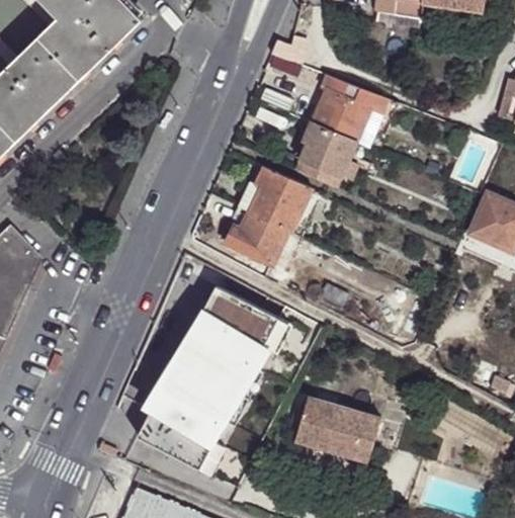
[(0,156),(140,19),(120,0),(38,0),(57,17),(0,72),(0,156)]
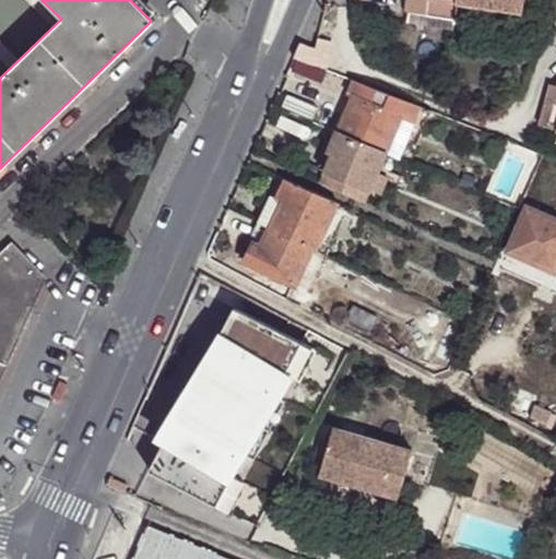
[(410,0),(407,12),(458,20),(461,6),(461,0),(410,0)]
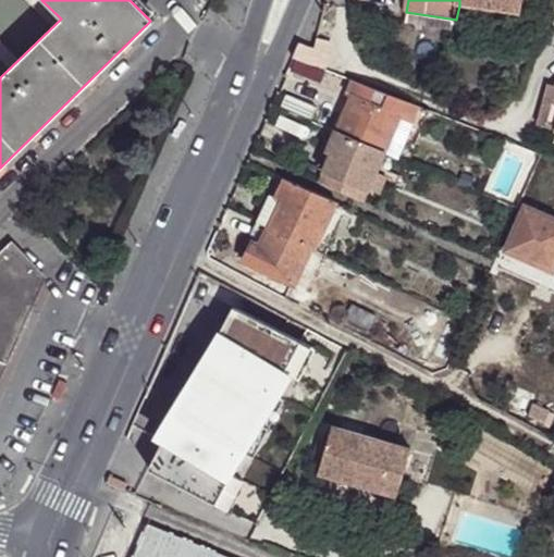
[(459,0),(459,5),(520,14),(522,0),(459,0)]
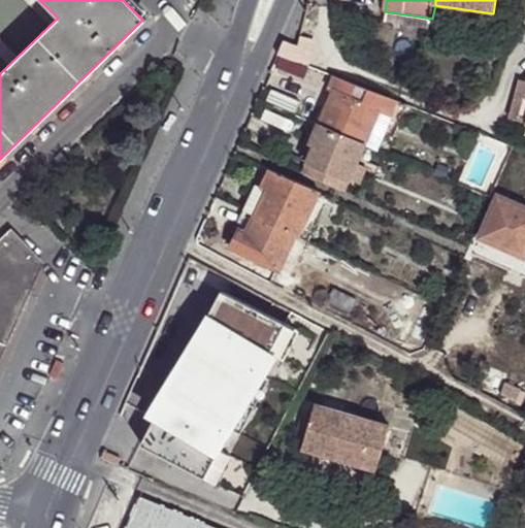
[(432,19),(431,25),(490,34),(493,13),(435,5),(432,19)]
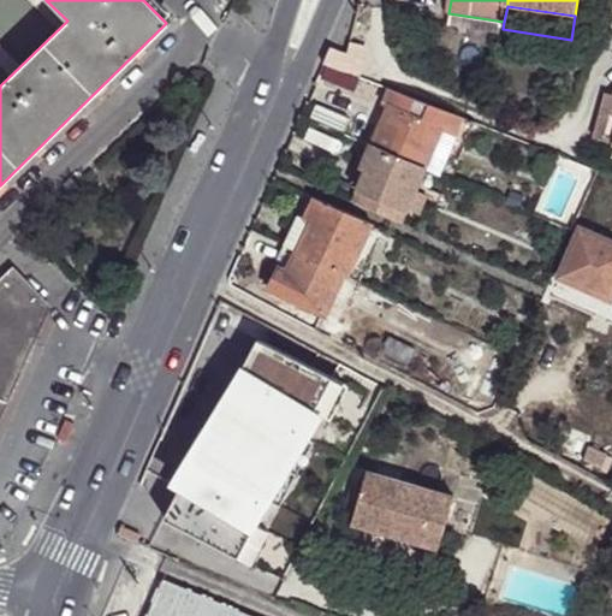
[(456,31),(498,39),(503,29),(504,22),(449,13),(445,29),(456,31)]
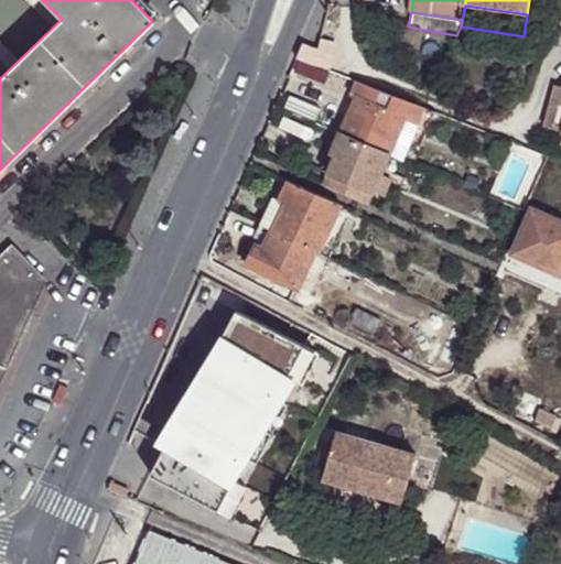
[(362,85),(355,99),(359,101),(352,119),(347,117),(341,134),(389,154),(403,118),(418,123),(423,109),(362,85)]
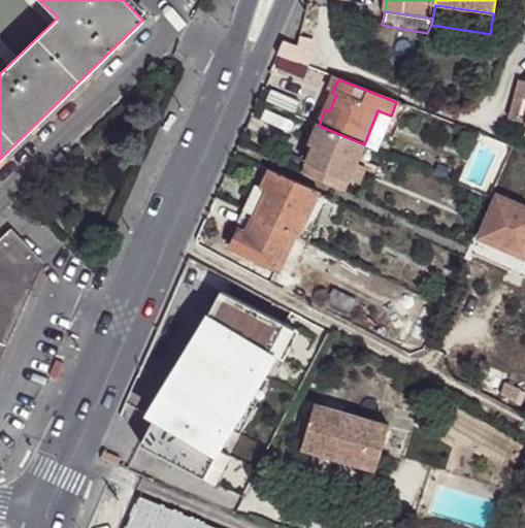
[(524,91),(519,90),(513,112),(524,116),(524,121),(524,123),(524,91)]
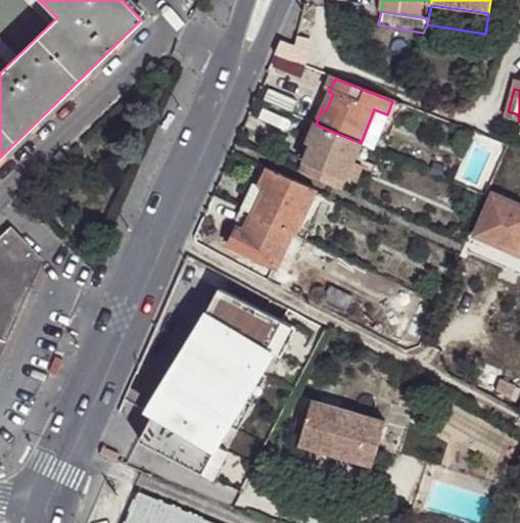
[(329,92),(322,108),(326,110),(333,94),(329,92)]
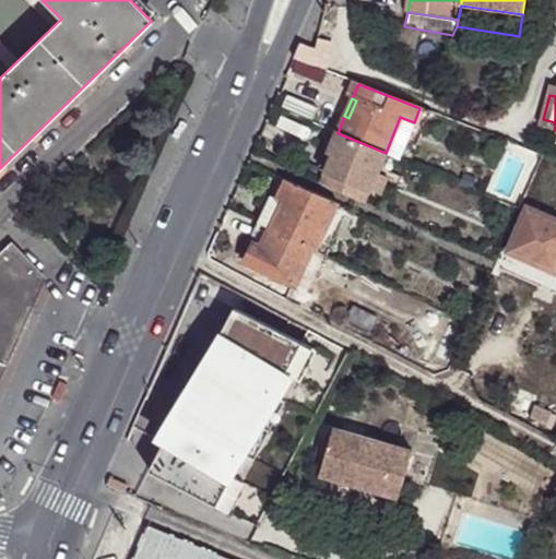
[(430,111),(420,108),(414,122),(400,117),(386,153),(397,157),(398,158),(399,158),(404,144),(415,150),(430,111)]
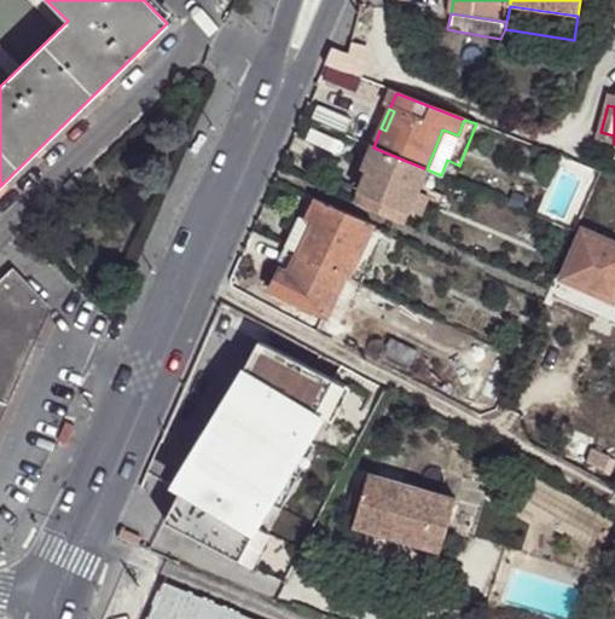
[(614,142),(614,136),(601,132),(598,139),(614,144),(614,142)]
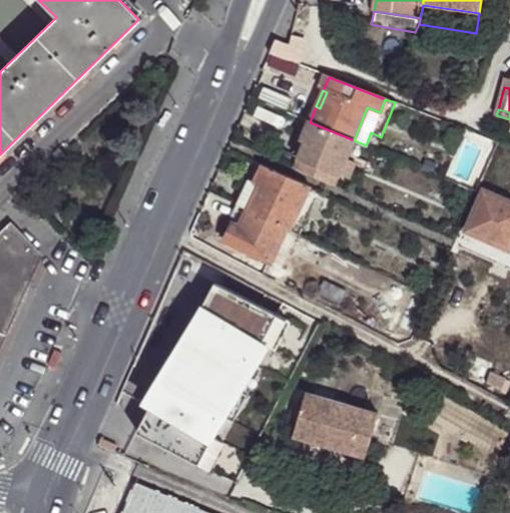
[(307,141),(295,168),(335,186),(339,175),(354,140),(310,122),(303,139),(307,141)]
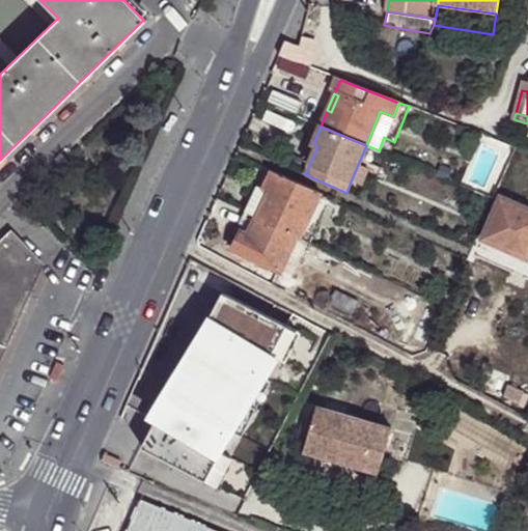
[(377,149),(366,145),(351,182),(361,186),(377,149)]
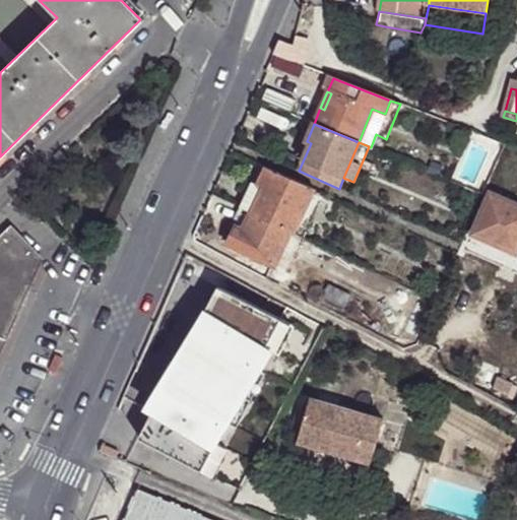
[(260,165),(240,208),(251,214),(263,189),(259,187),(267,168),(260,165)]
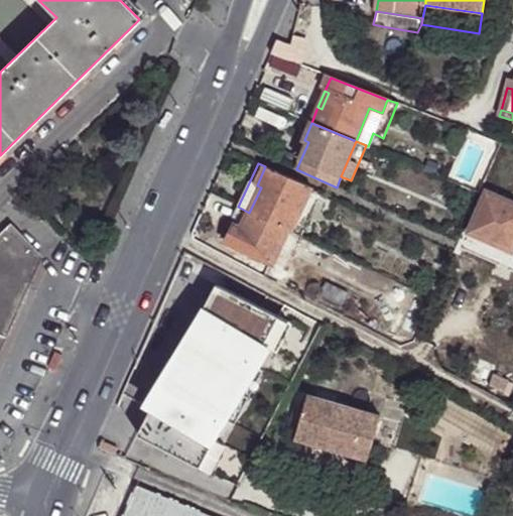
[(261,187),(249,213),(288,231),(291,233),(293,231),(311,190),(312,187),(265,166),(257,185),(261,187)]
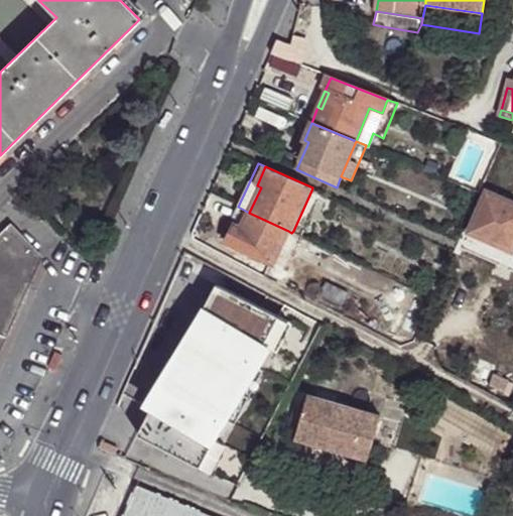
[(480,192),(470,188),(466,196),(476,200),(480,192)]
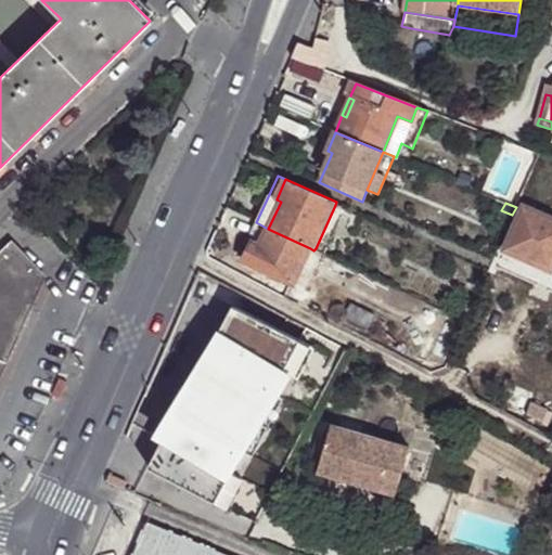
[(335,205),(316,248),(325,252),(345,209),(335,205)]
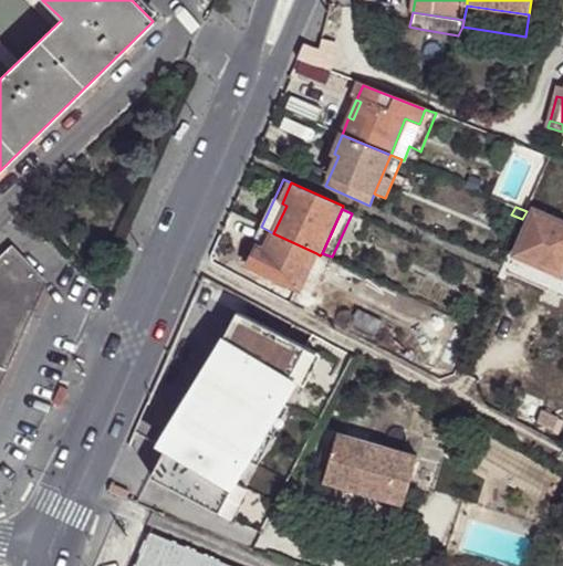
[(515,254),(518,255),(542,266),(562,274),(562,224),(534,212),(530,222),(515,254)]
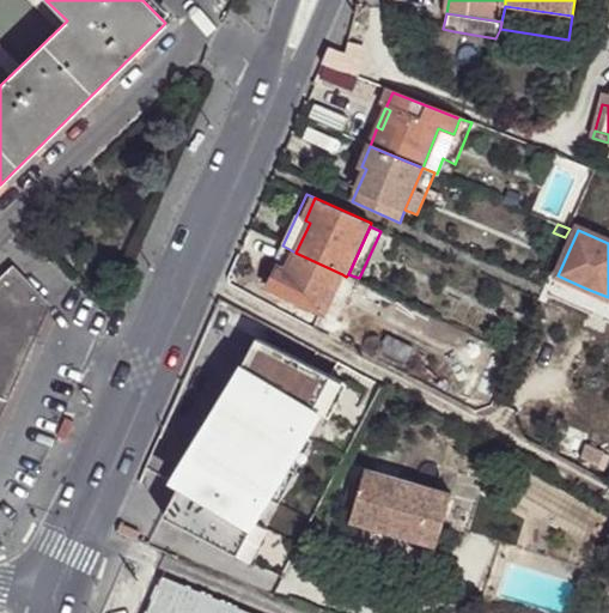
[(282,246),(280,246),(270,265),(279,268),(286,272),(296,253),(282,246)]
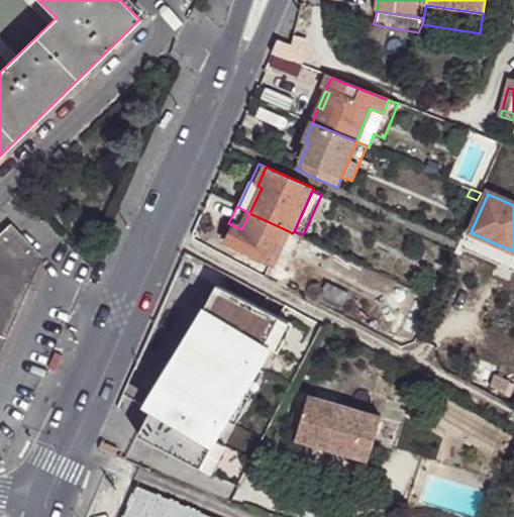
[(241,229),(235,226),(227,243),(273,266),(289,231),(249,213),(241,229)]
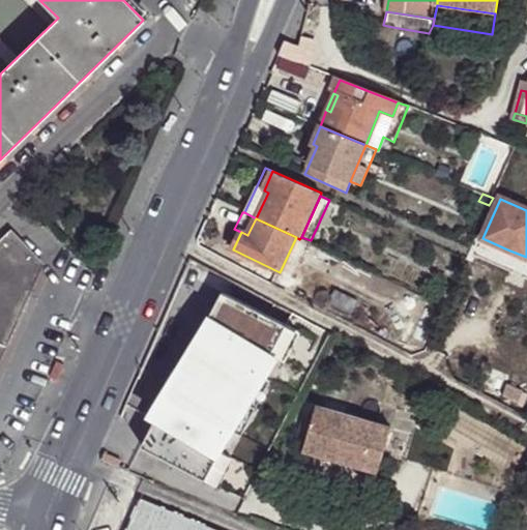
[(0,353),(12,326),(41,262),(9,229),(0,237),(0,353)]
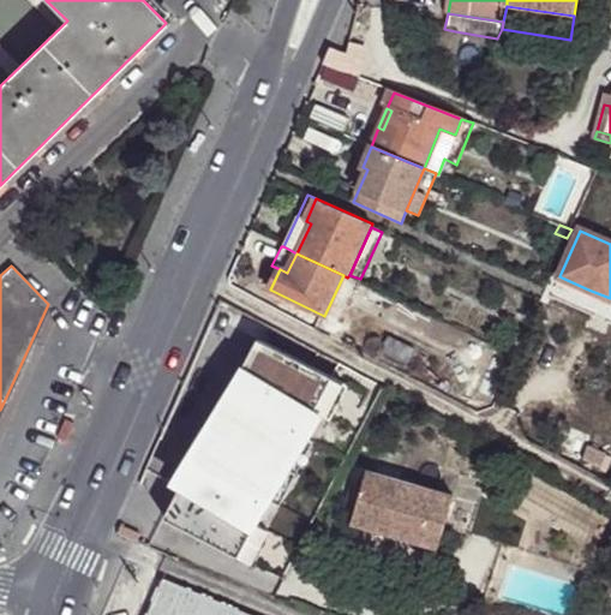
[(588,290),(562,278),(557,288),(583,300),(588,290)]
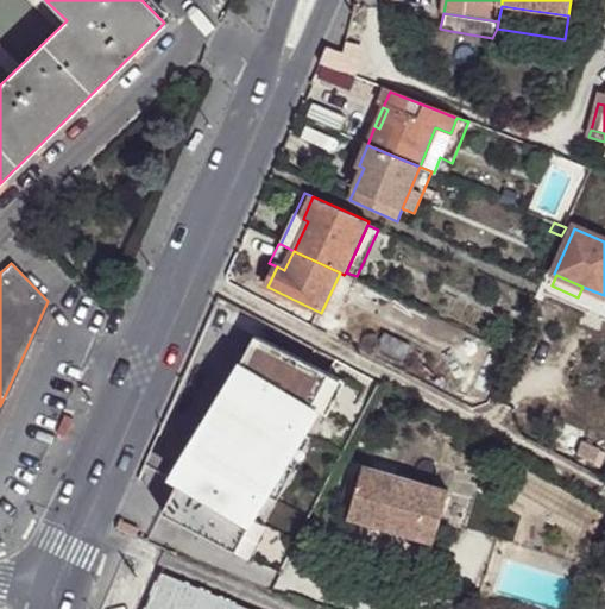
[(176,479),(159,514),(233,552),(250,519),(263,495),(296,431),(308,407),(326,374),(252,336),(234,369),(246,375),(233,399),(222,393),(189,457),(200,463),(196,472),(206,477),(199,491),(176,479)]
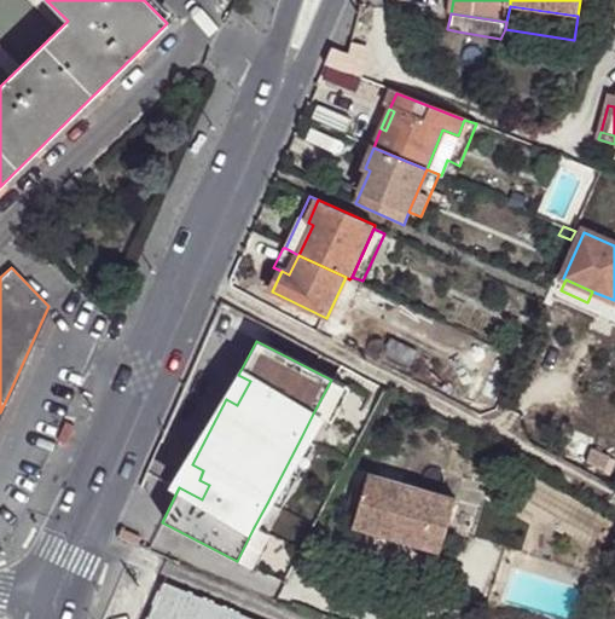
[(415,353),(389,341),(381,357),(407,369),(415,353)]
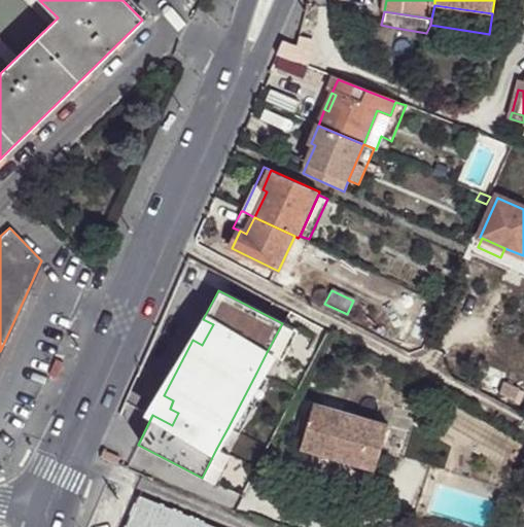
[(282,323),(267,352),(277,357),(291,328),(282,323)]
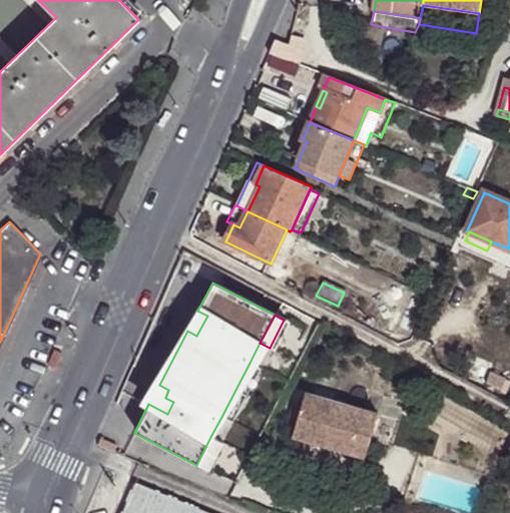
[(249,363),(221,417),(230,422),(259,368),(249,363)]
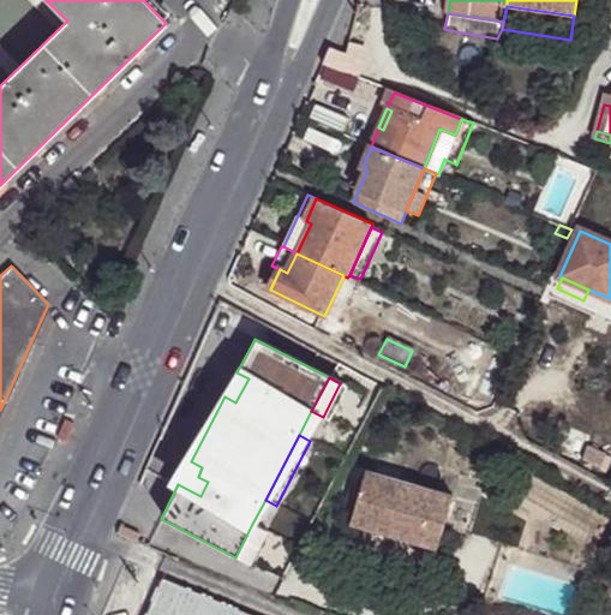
[(610,458),(592,448),(586,459),(604,470),(610,458)]
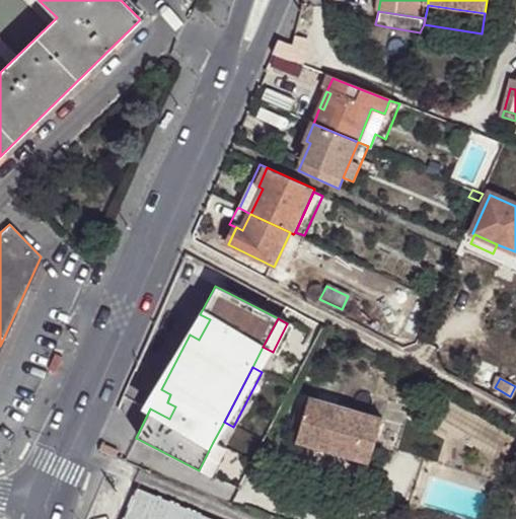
[(309,397),(294,440),(368,461),(382,420),(309,397)]
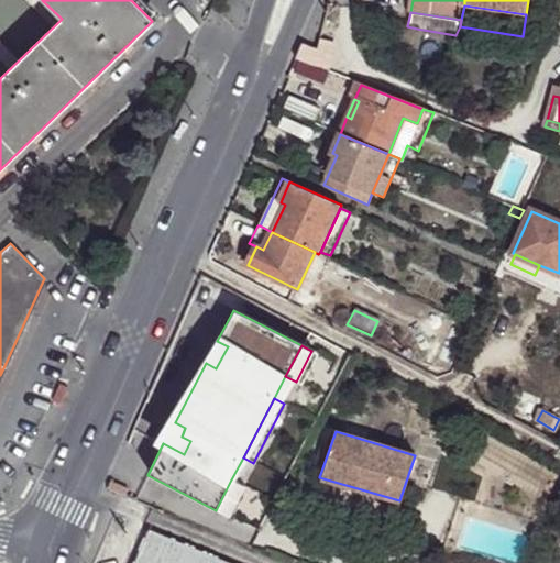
[(480,433),(465,461),(511,489),(515,484),(538,499),(540,495),(547,498),(558,475),(480,433)]
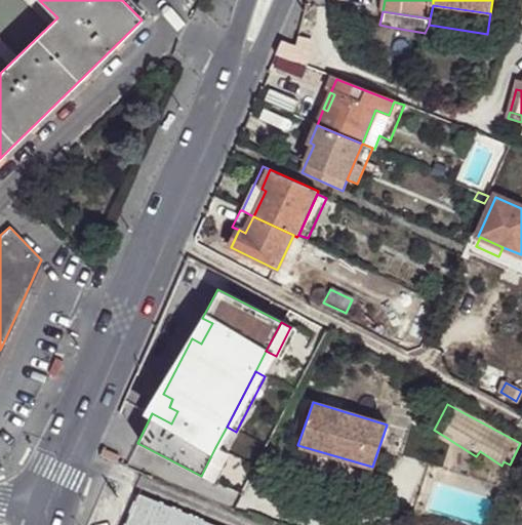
[(215,447),(201,476),(210,481),(226,452),(215,447)]
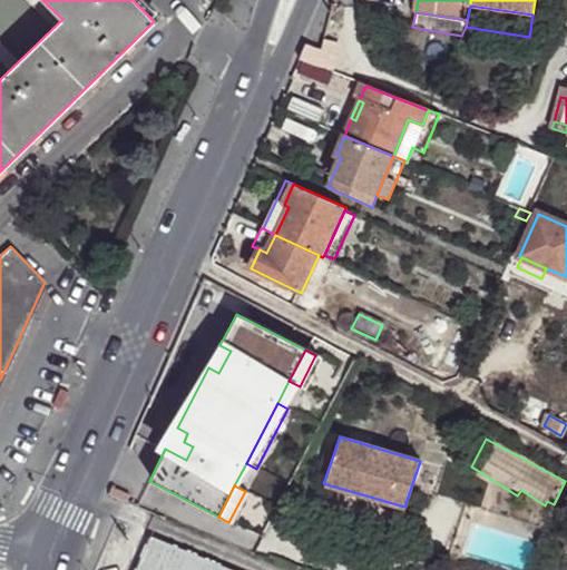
[(225,569),(149,538),(136,569),(225,569)]
